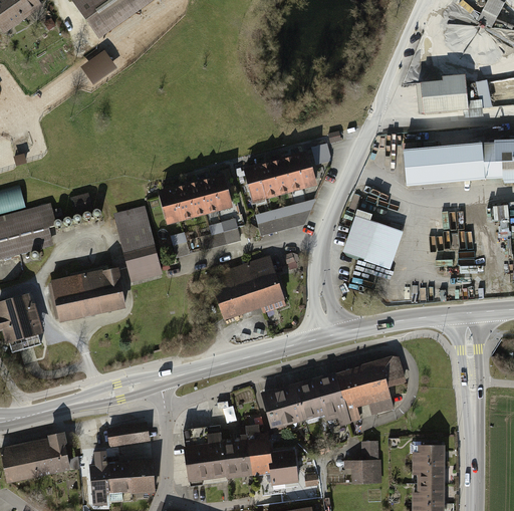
[(0,0),(0,30),(3,34),(43,6),(38,0),(0,0)]
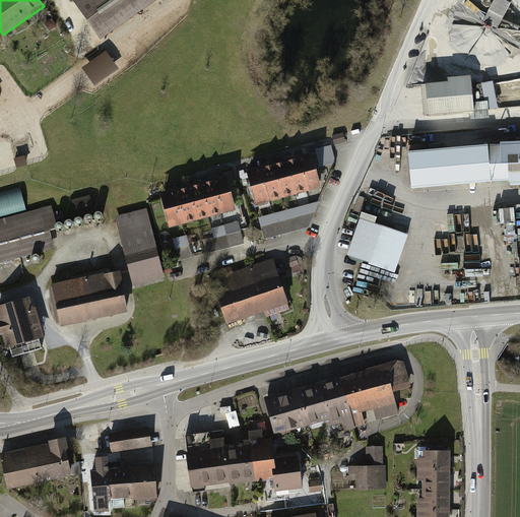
[(80,0),(103,33),(150,0),(80,0)]
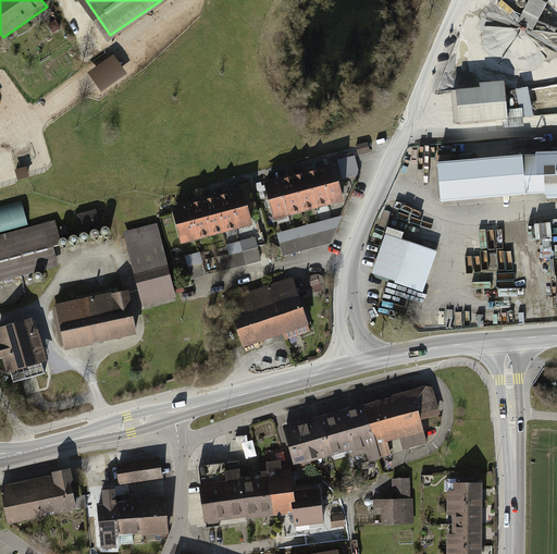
[(530,28),(544,0),(524,0),(515,21),(530,28)]
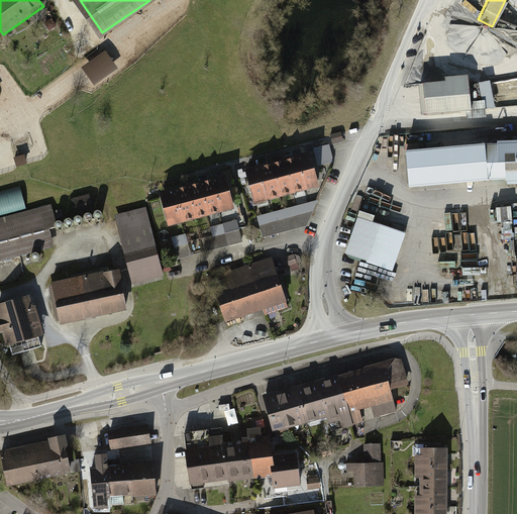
[(48,18),(43,22),(47,28),(53,25),(48,18)]
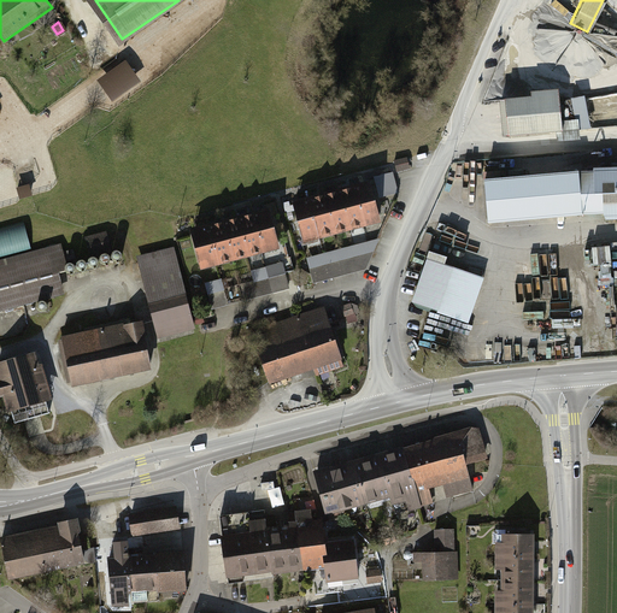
[(528,98),(503,101),(506,136),(559,130),(554,90),(528,93),(528,98)]
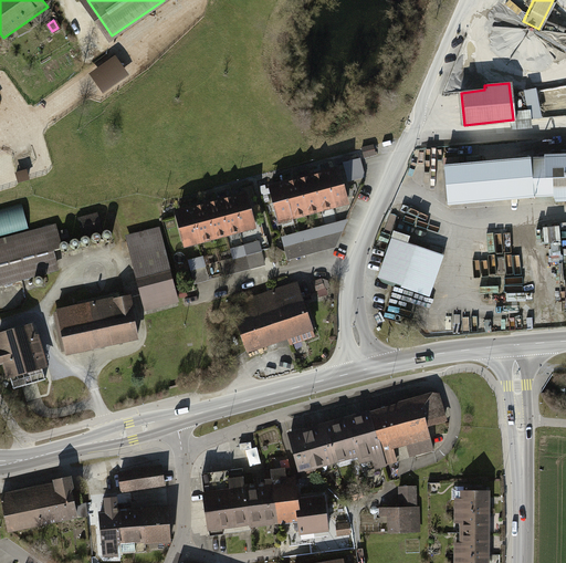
[(368,146),(370,155),(385,150),(384,143),(368,146)]
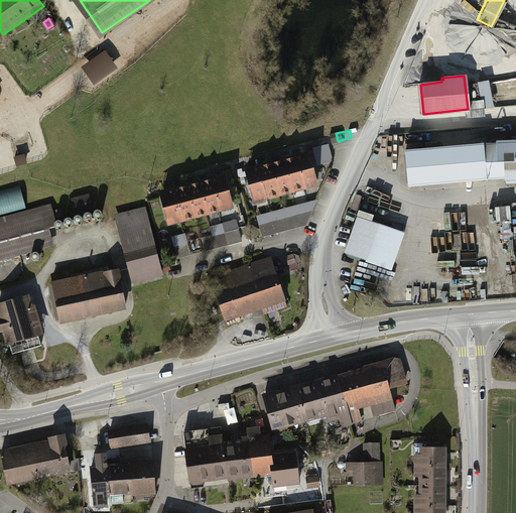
[(515,139),(494,140),(494,142),(402,151),(405,186),(503,177),(504,182),(515,181),(515,139)]
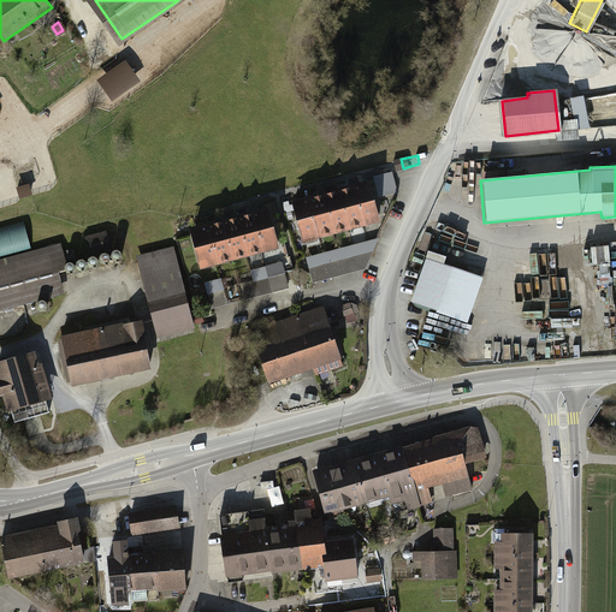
[(392,172),(373,177),(378,195),(397,190),(392,172)]
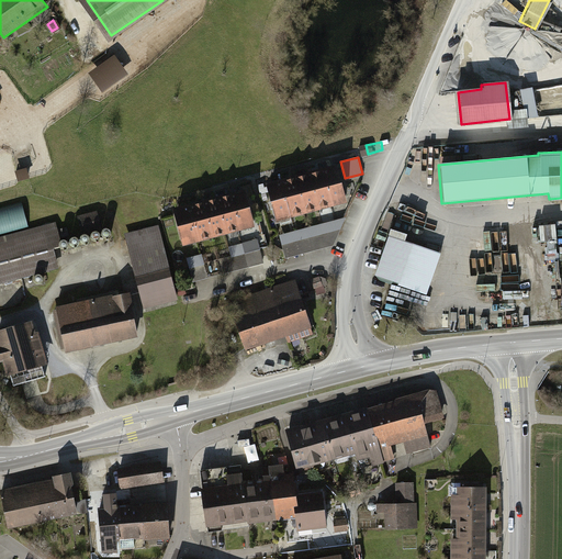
[(335,165),(321,169),(330,205),(345,202),(335,165)]
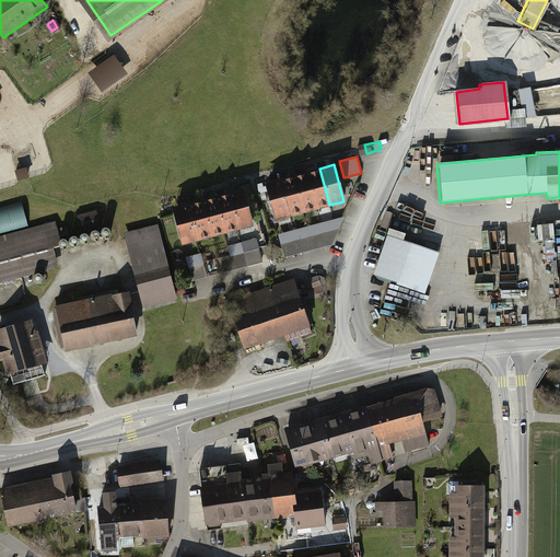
[(319,169),(304,172),(313,209),(329,205),(319,169)]
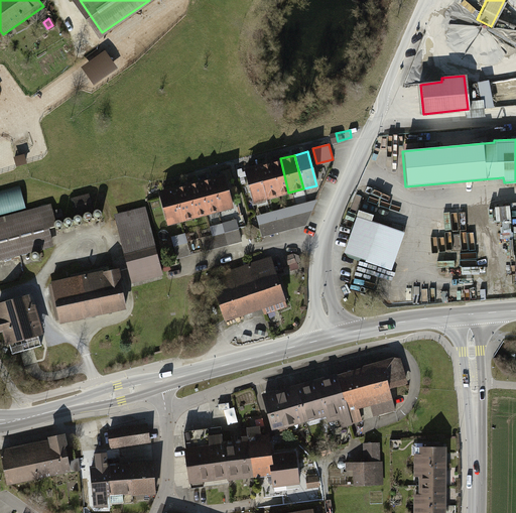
[(280,158),(268,161),(276,196),(283,194),(288,193),(280,158)]
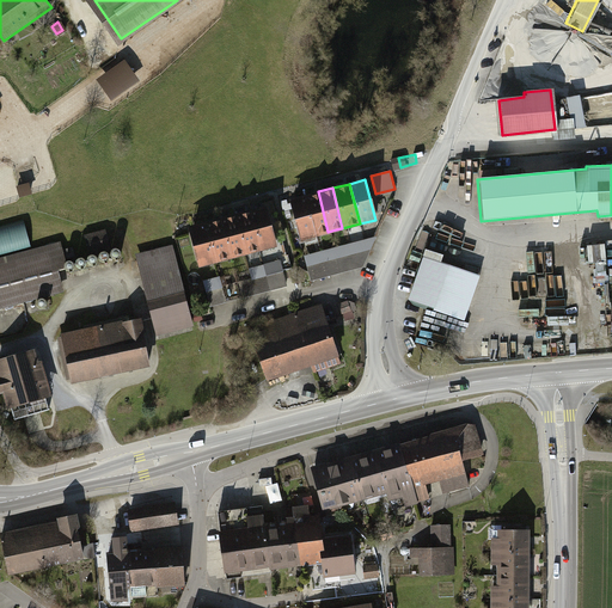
[(318,191),(305,195),(316,235),(328,232),(318,191)]
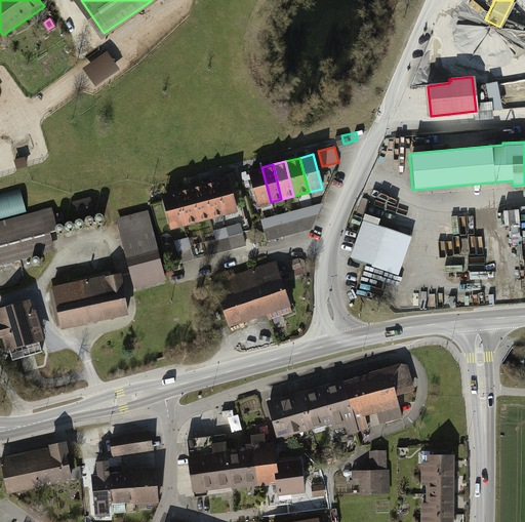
[(257,205),(271,202),(261,167),(248,170),(257,205)]
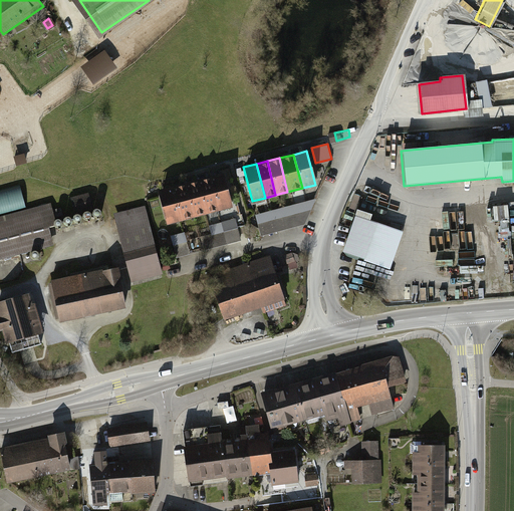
[(222,173),(208,177),(217,211),(231,207),(222,173)]
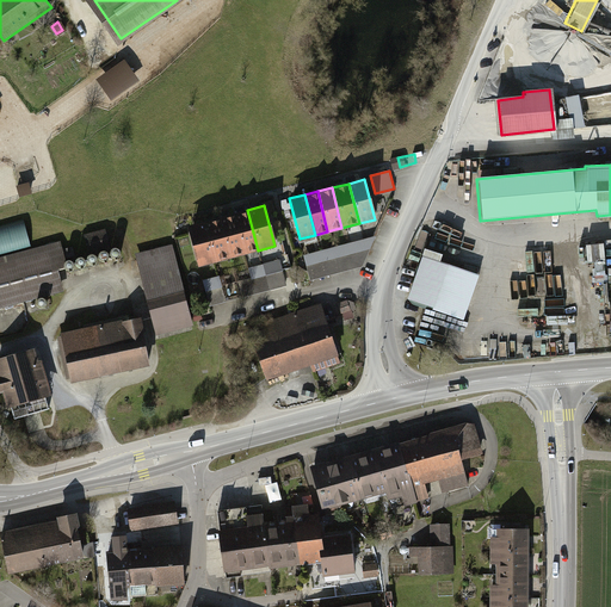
[(247,210),(232,215),(242,255),(258,251),(247,210)]
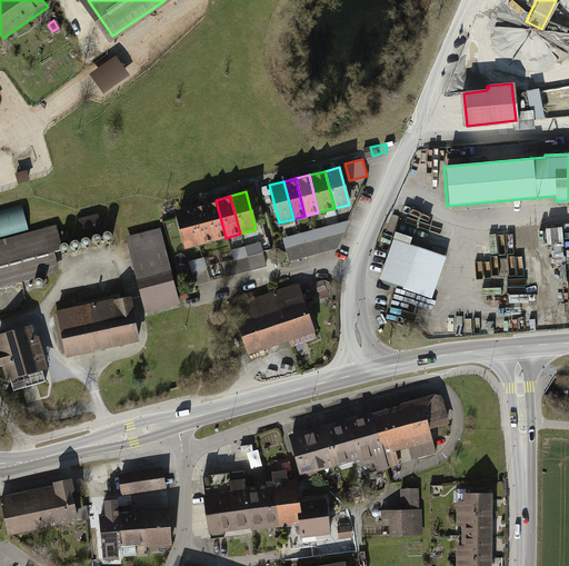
[(216,200),(201,204),(211,241),(226,238),(216,200)]
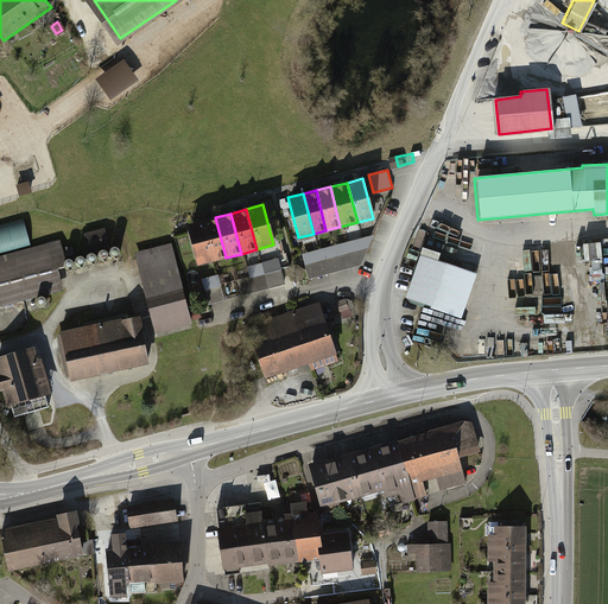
[(151,215),(135,218),(139,234),(154,230),(151,215)]
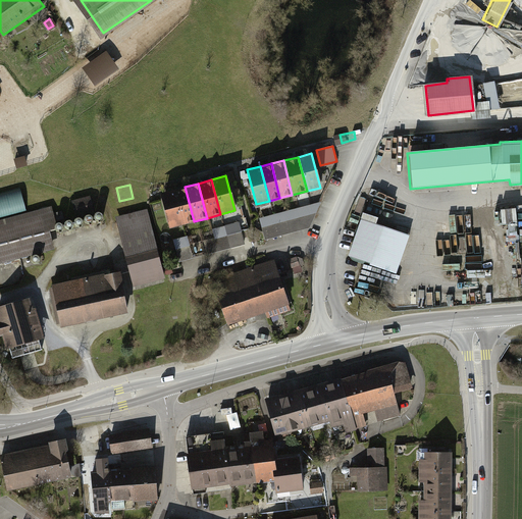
[(0,214),(28,208),(22,186),(0,190),(0,214)]
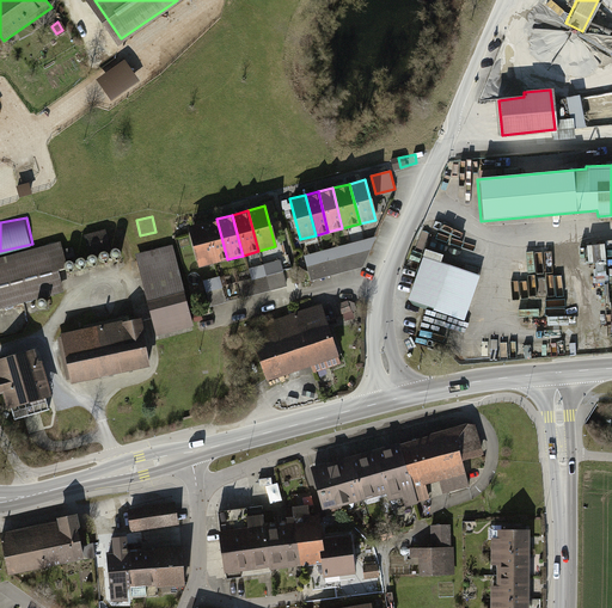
[(216,219),(202,222),(213,263),(227,259),(216,219)]
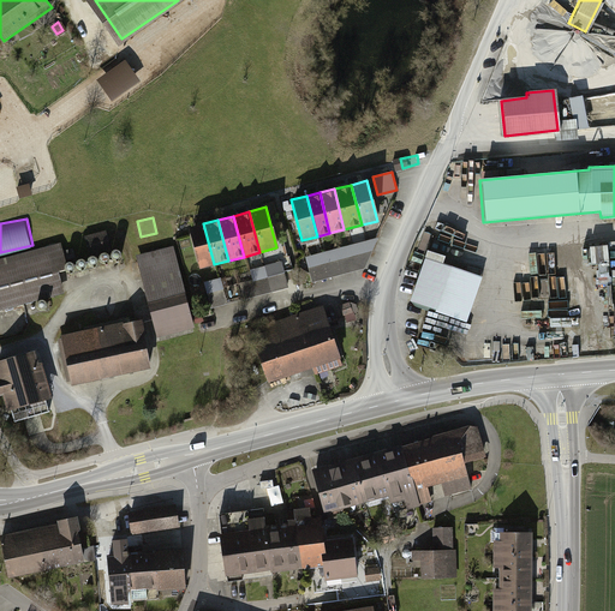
[(198,268),(214,264),(203,223),(187,227),(198,268)]
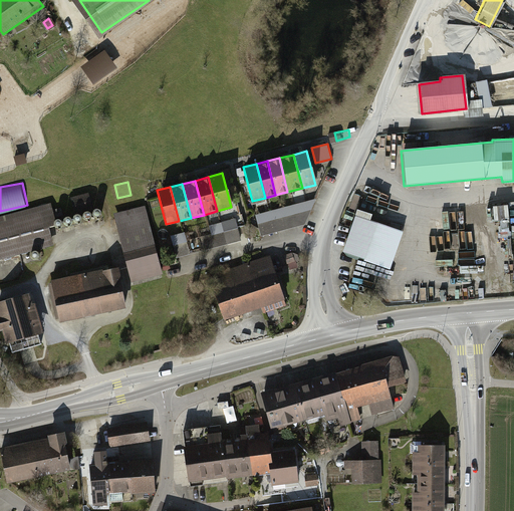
[(88,190),(71,194),(75,210),(92,206),(88,190)]
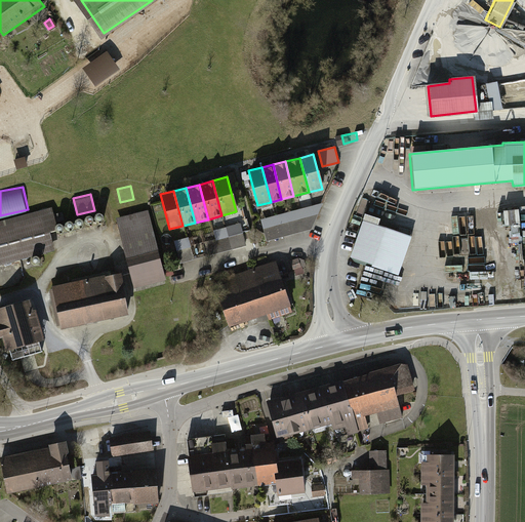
[(321,202),(259,219),(266,241),(310,229),(321,202)]
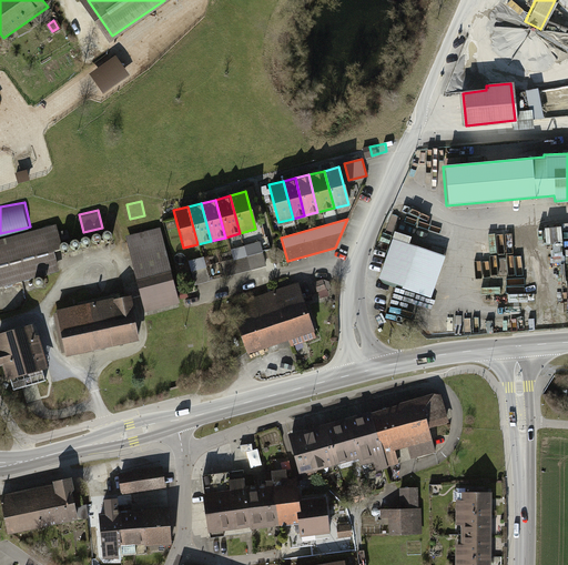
[(161,223),(127,232),(144,308),(180,300),(161,223)]
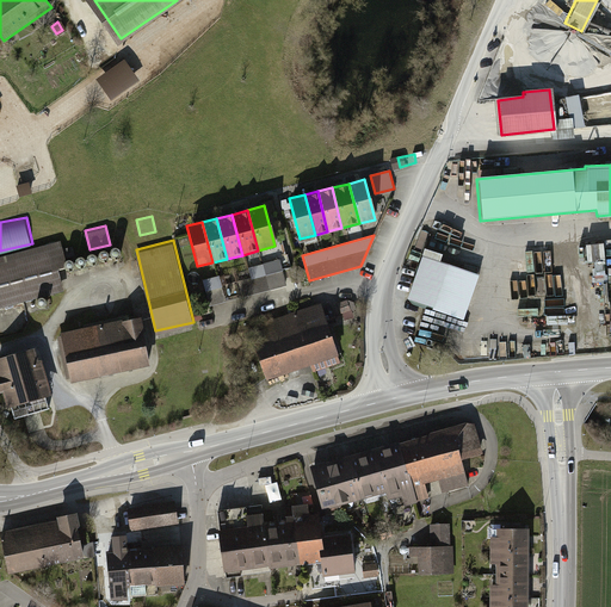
[(606,240),(590,241),(591,258),(597,258),(598,268),(609,267),(606,240)]
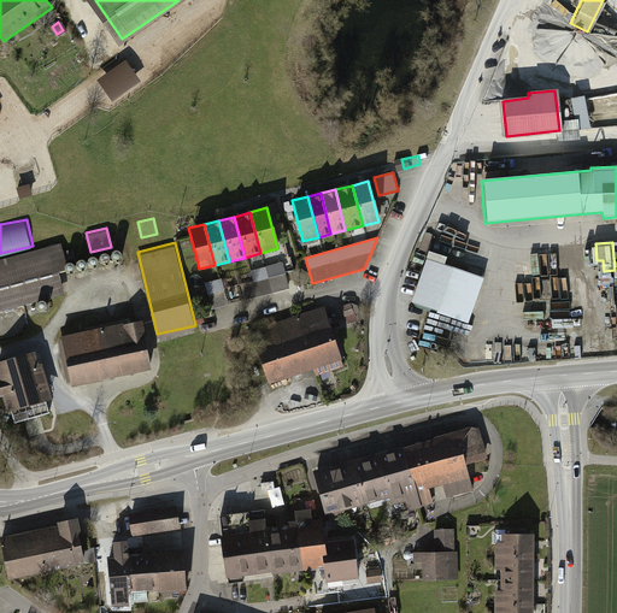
[(0,305),(64,290),(60,271),(69,269),(63,243),(0,258),(0,305)]
